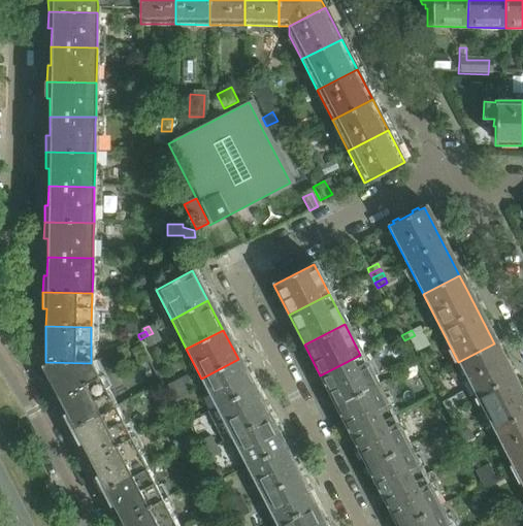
[(148,335),(150,339),(153,344),(158,342),(153,333),(148,335)]
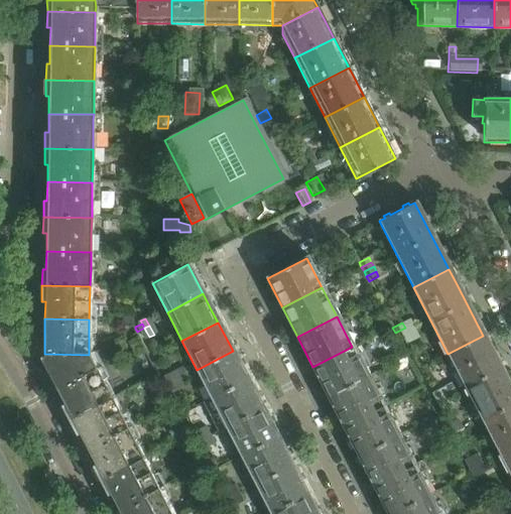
[(405,328),(395,333),(397,338),(407,333),(405,328)]
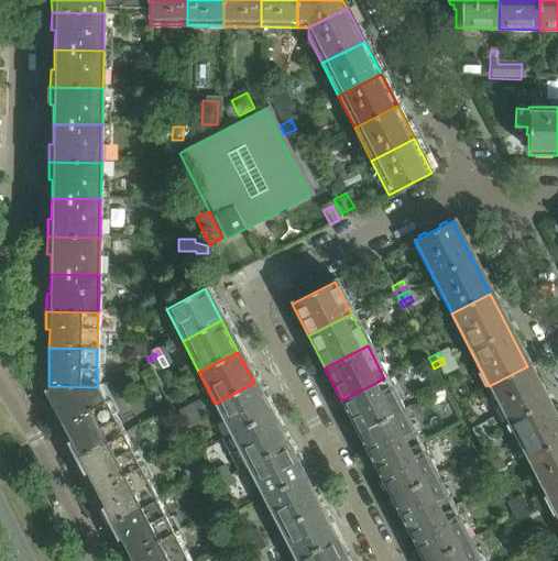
[(160,362),(151,366),(154,372),(163,367),(160,362)]
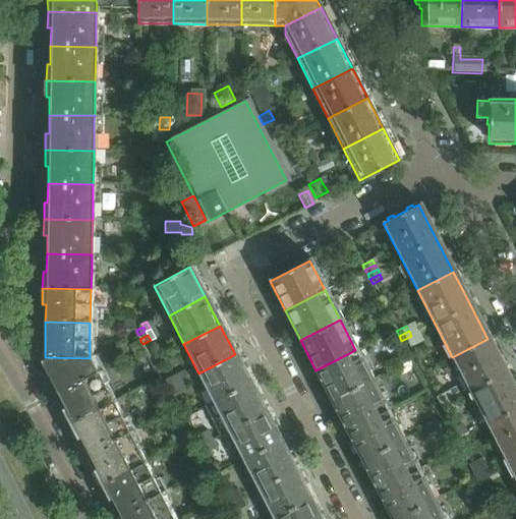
[(411,336),(401,341),(404,346),(414,340),(411,336)]
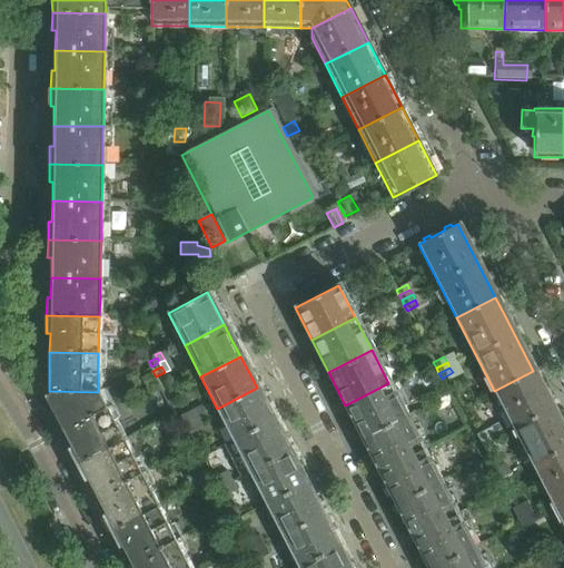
[(563,446),(563,431),(542,387),(533,371),(494,391),(531,462),(563,446)]
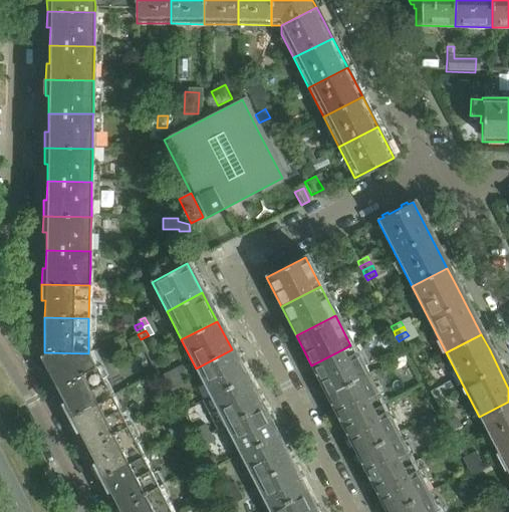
[(409,335),(399,341),(401,345),(411,340),(409,335)]
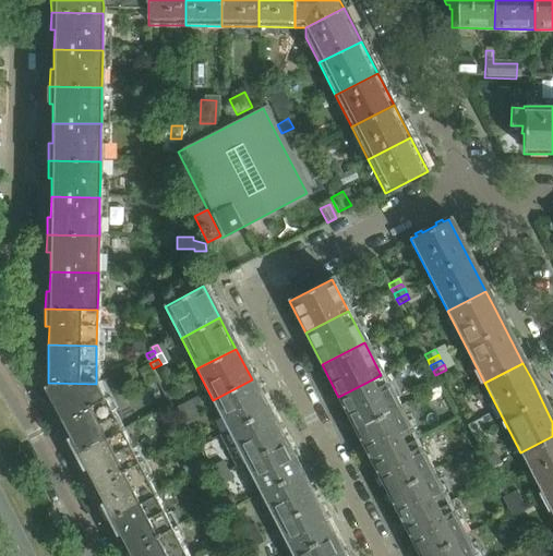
[(152,383),(143,367),(134,372),(142,388),(152,383)]
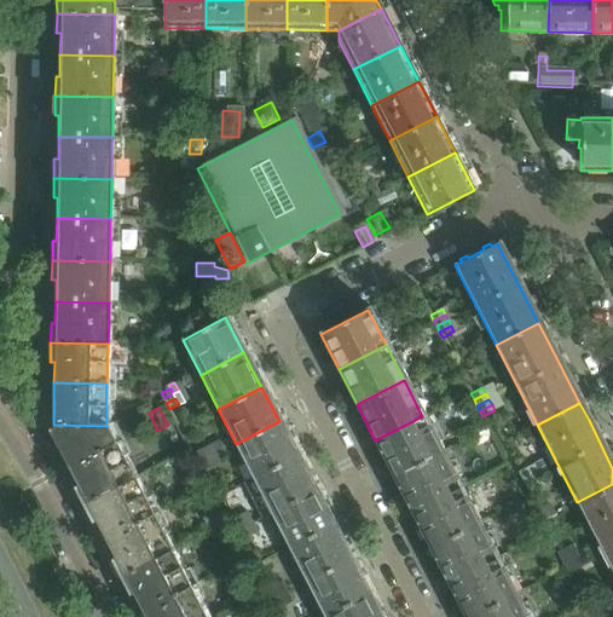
[(422,416),(375,440),(393,476),(440,451),(422,416)]
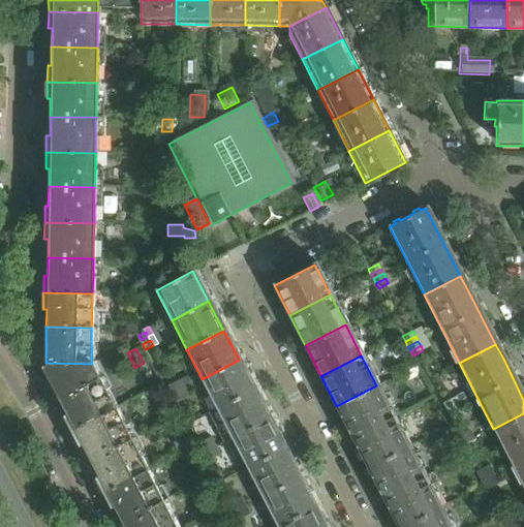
[(239,360),(202,379),(217,408),(253,390),(239,360)]
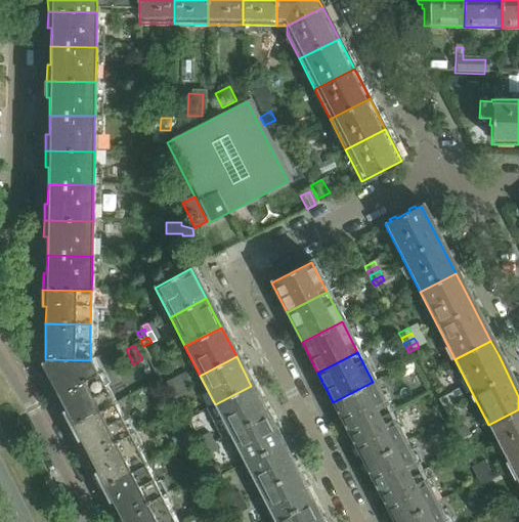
[(96,374),(91,362),(90,360),(45,359),(45,361),(41,363),(56,394),(96,374)]
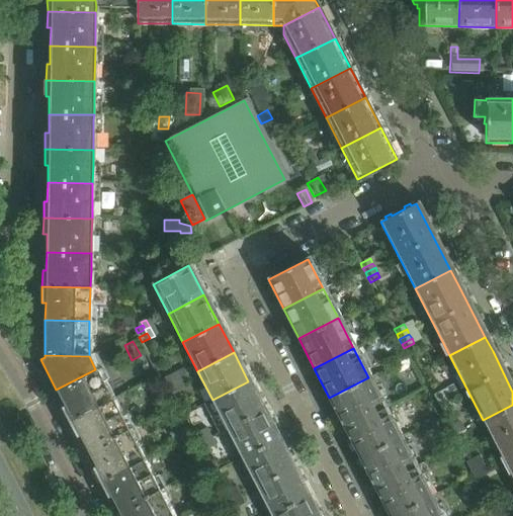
[(111,400),(102,381),(95,369),(56,390),(65,406),(62,408),(69,422),(111,400)]
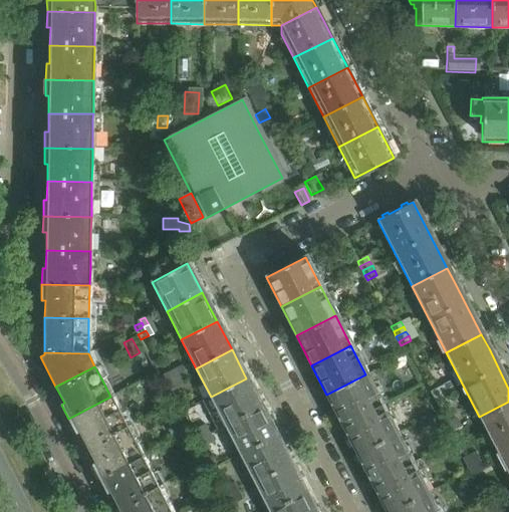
[(168,372),(170,376),(172,380),(176,378),(172,370),(168,372)]
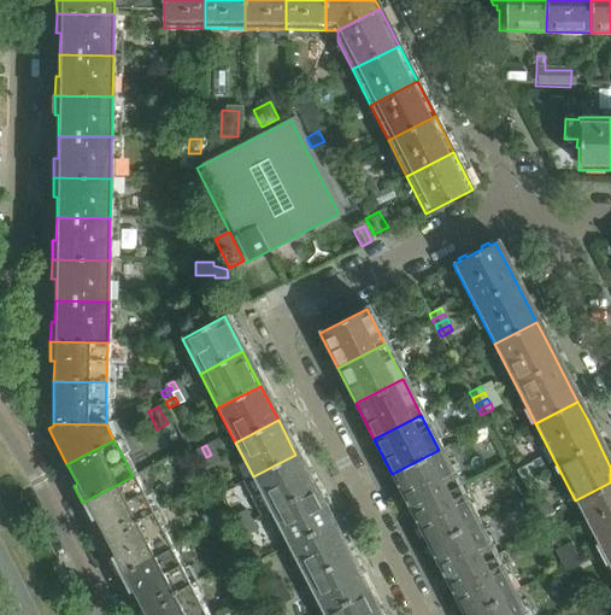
[(457,485),(439,450),(392,474),(410,509),(457,485)]
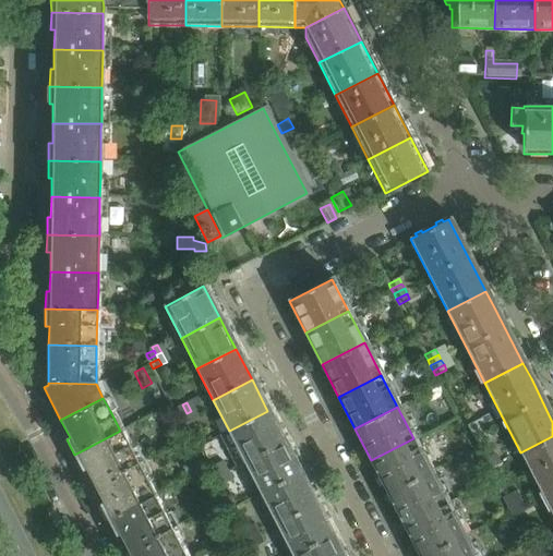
[(184,409),(176,413),(178,418),(187,413),(184,409)]
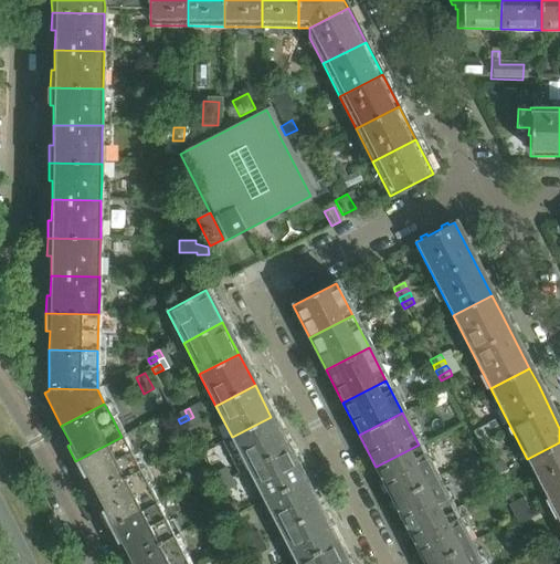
[(193,417),(189,419),(191,424),(193,428),(198,426),(193,417)]
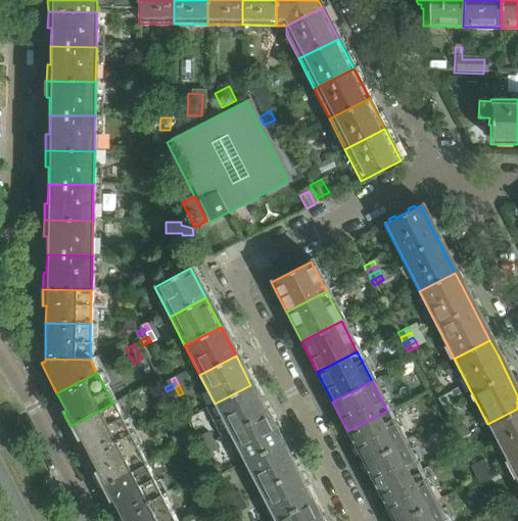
[(250,385),(215,404),(229,432),(266,414),(250,385)]
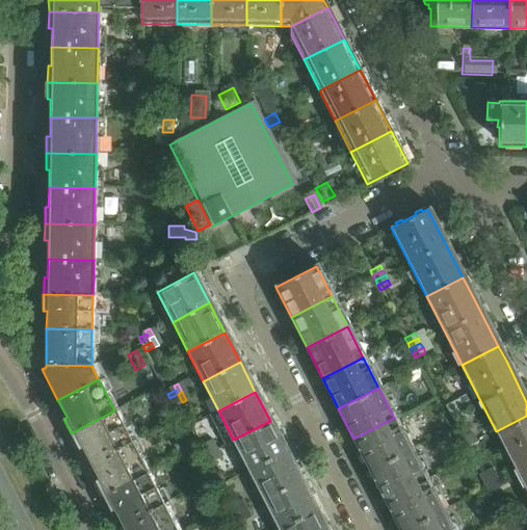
[(178,394),(169,398),(172,403),(180,398),(178,394)]
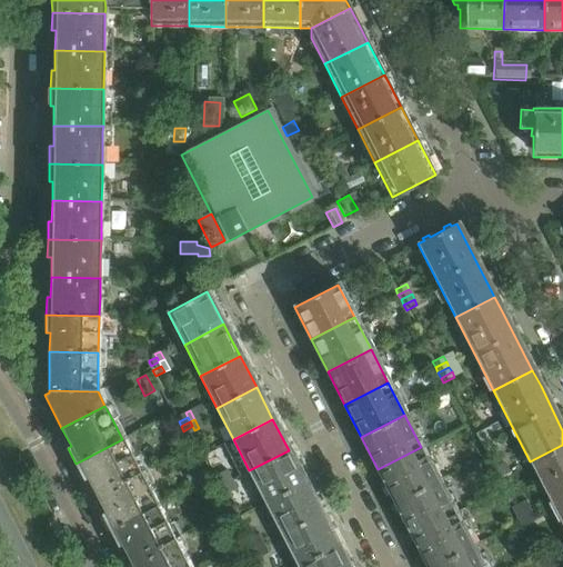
[(192,426),(183,431),(186,435),(194,430),(192,426)]
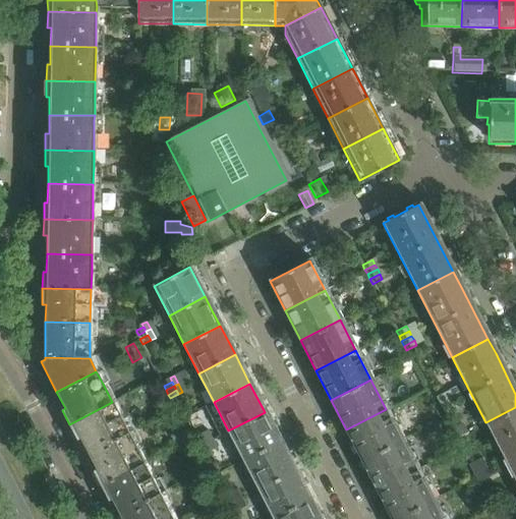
[(442,394),(432,399),(434,404),(444,399),(442,394)]
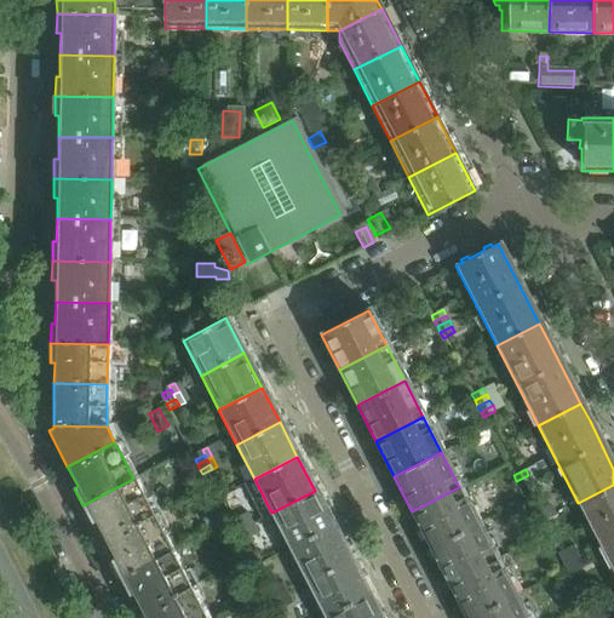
[(528,475),(516,481),(518,486),(531,480),(528,475)]
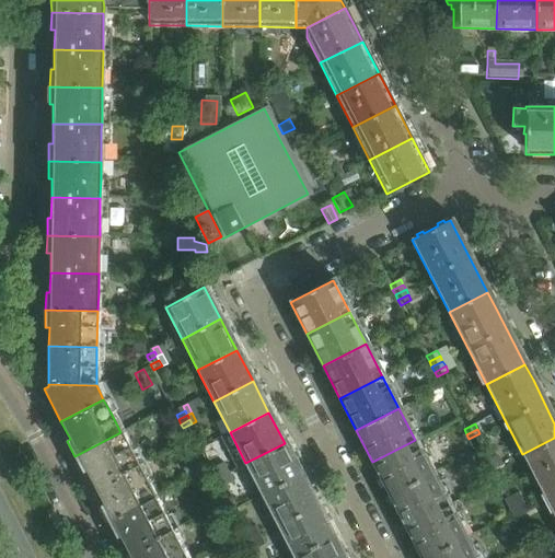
[(488,442),(483,431),(480,433),(483,439),(485,444),(488,442)]
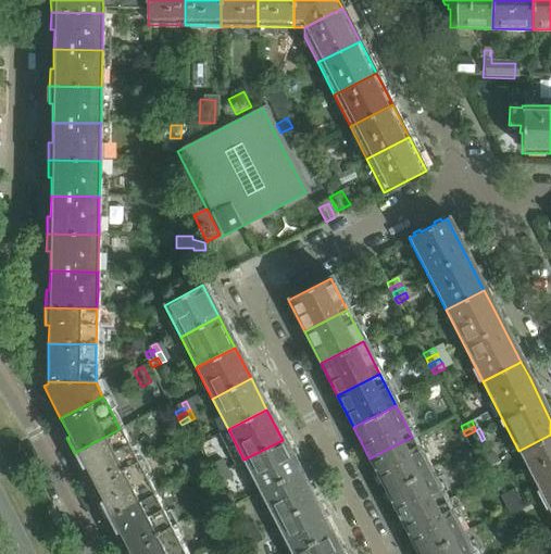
[(136,462),(129,448),(120,429),(74,453),(82,468),(85,466),(94,483),(136,462)]
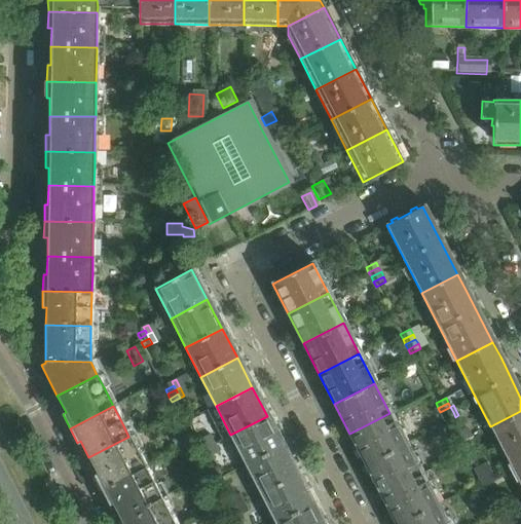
[(450,407),(440,412),(443,417),(453,412),(450,407)]
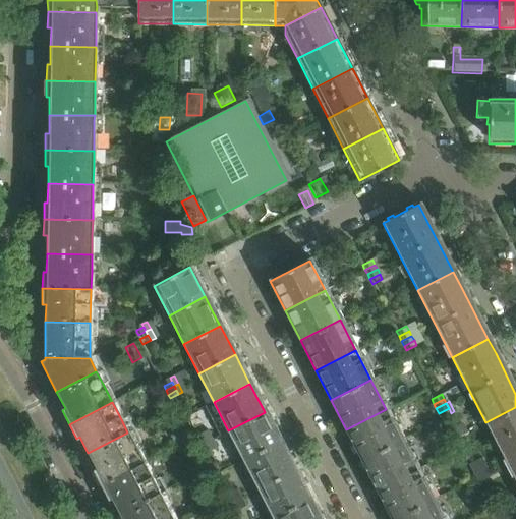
[(515,407),(485,422),(515,480),(515,407)]
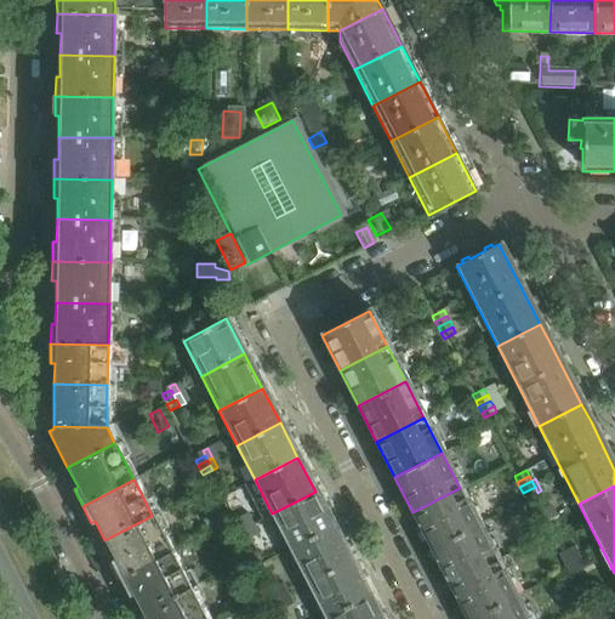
[(535,487),(523,493),(525,499),(537,493),(535,487)]
